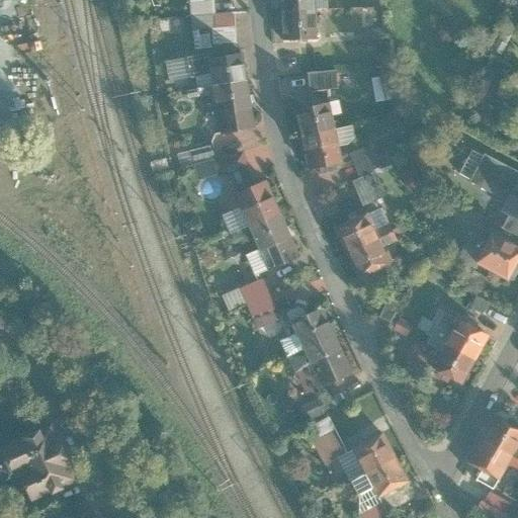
[(211,0),(202,0),(190,1),(190,14),(212,12),(211,0)]
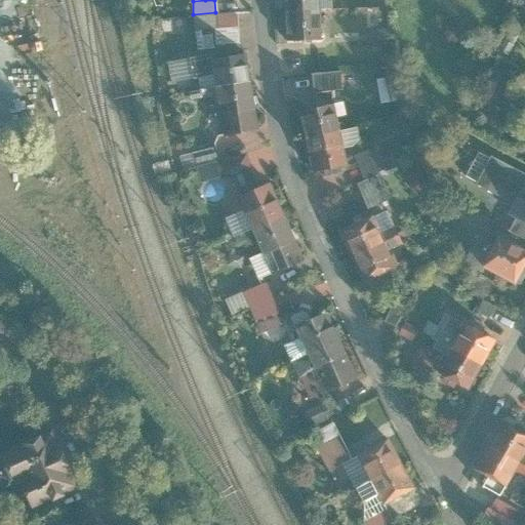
[(284,0),(285,10),(318,9),(317,0),(284,0)]
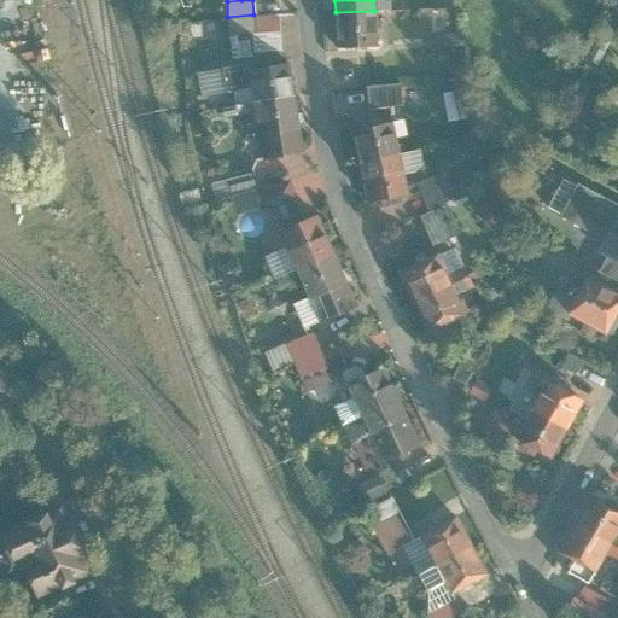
[(336,12),(337,48),(375,47),(374,11),(336,12)]
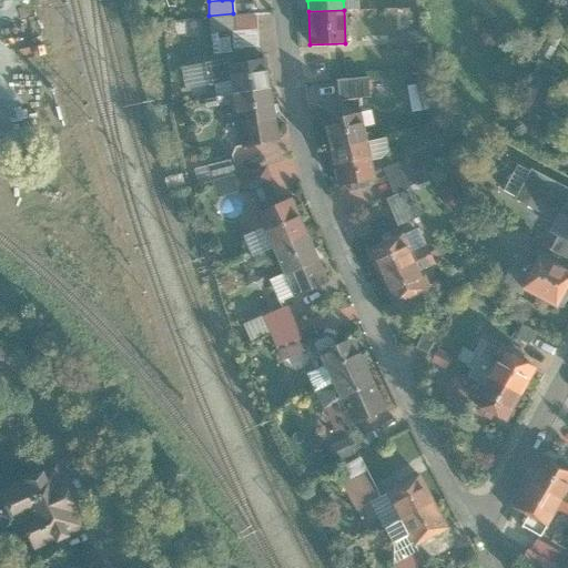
[(233,13),(209,16),(210,31),(216,30),(219,51),(232,50),(231,30),(234,29),(233,13)]
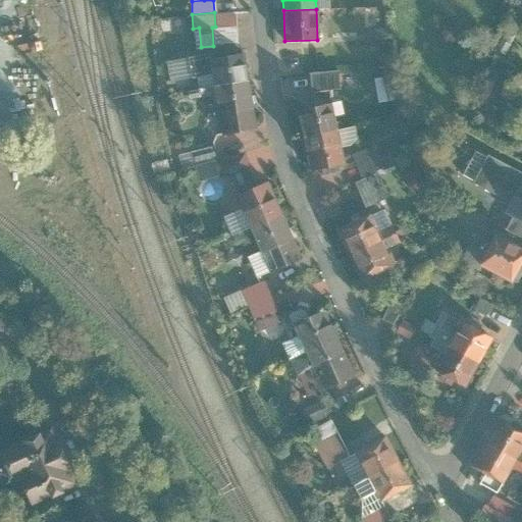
[(386,27),(368,30),(371,45),(389,42),(386,27)]
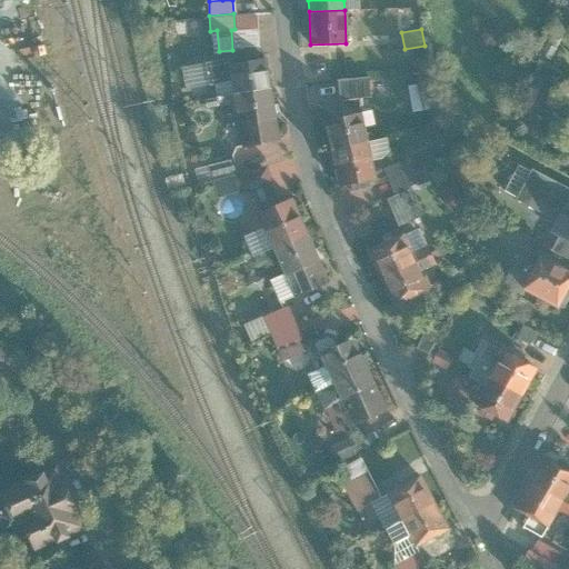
[(209,82),(230,79),(232,93),(270,87),(266,58),(228,65),(227,57),(206,60),(209,82)]
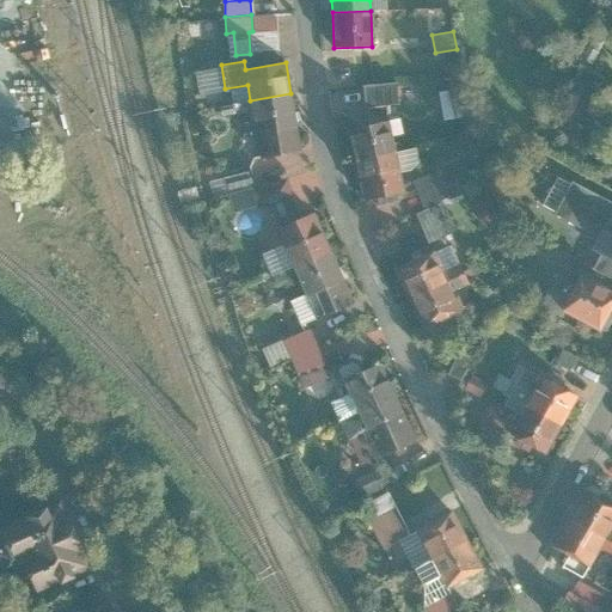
[(396,81),(363,85),(366,106),(398,103),(396,81)]
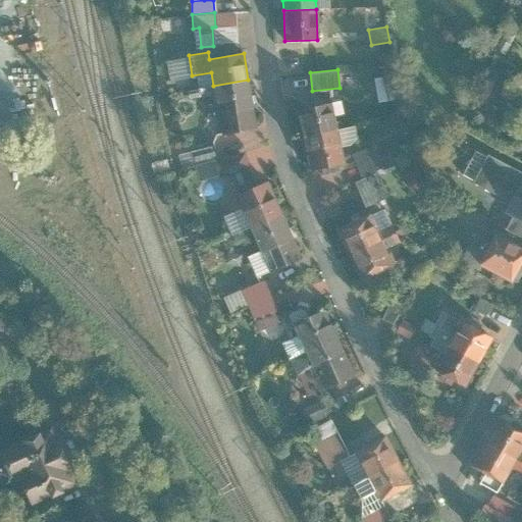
[(394,74),(374,79),(378,101),(399,98),(394,74)]
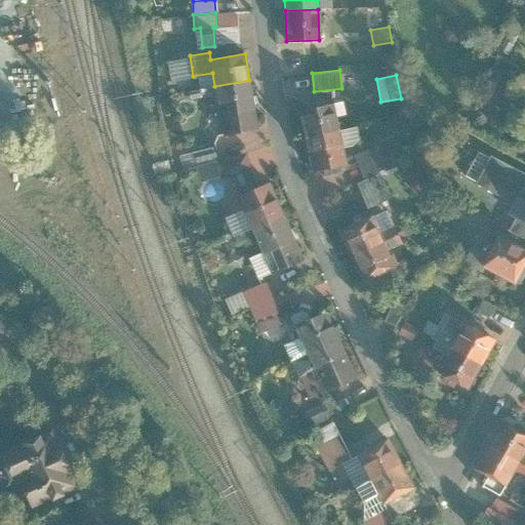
[(249,80),(214,86),(223,135),(257,129),(249,80)]
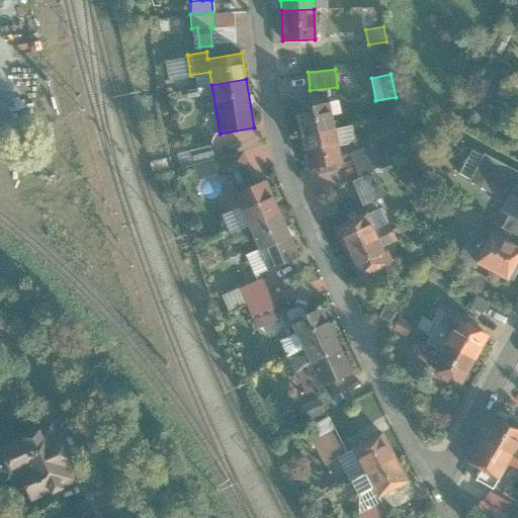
[(293,107),(301,138),(334,130),(327,99),(293,107)]
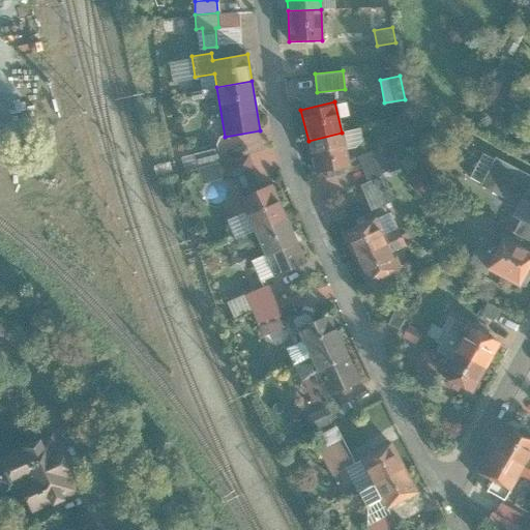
[(308,141),(316,173),(349,166),(342,133),(308,141)]
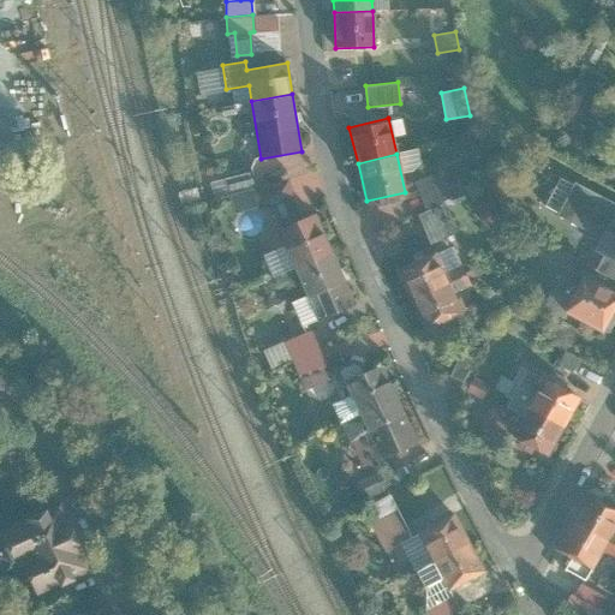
[(442,169),(415,180),(427,208),(453,196),(442,169)]
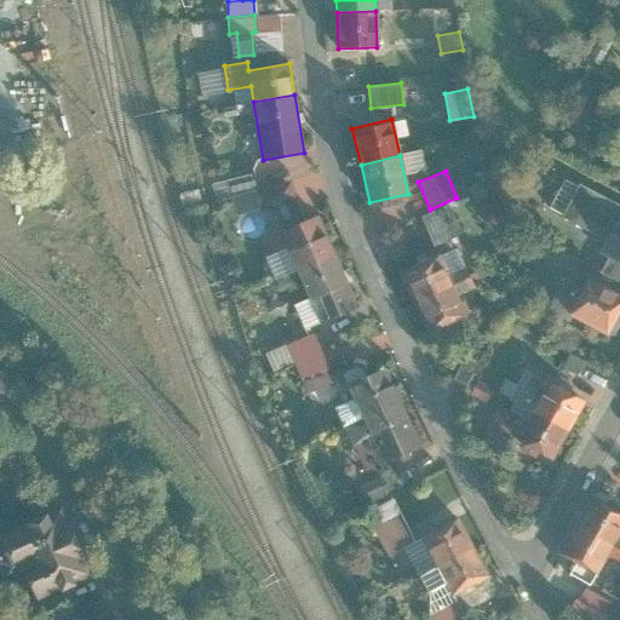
[(253,172),(227,179),(230,194),(258,187),(253,172)]
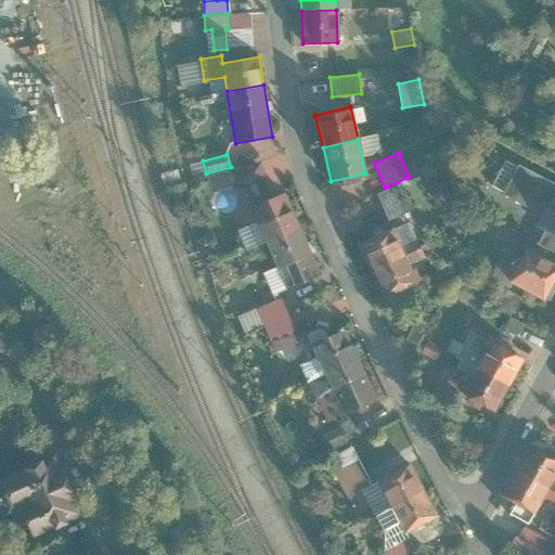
[(259,162),(229,170),(234,188),(265,180),(259,162)]
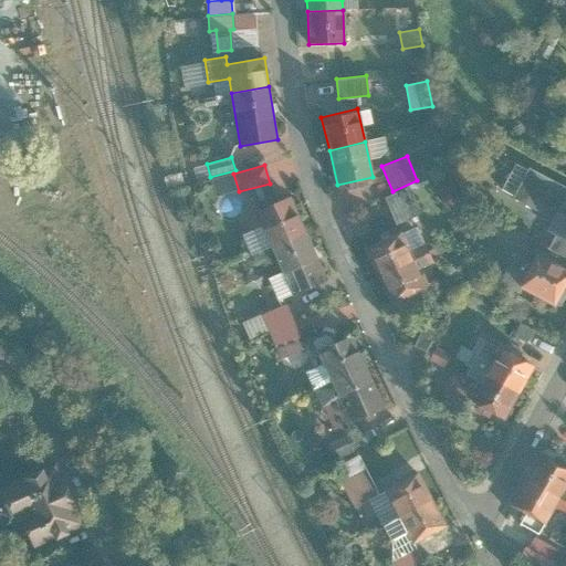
[(557,233),(565,238),(565,186),(528,168),(514,196),(553,217),(546,229),(557,233)]
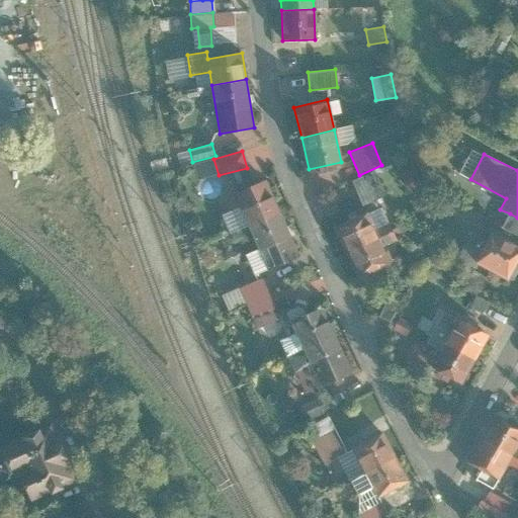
[(413,185),(428,170),(417,160),(402,175),(413,185)]
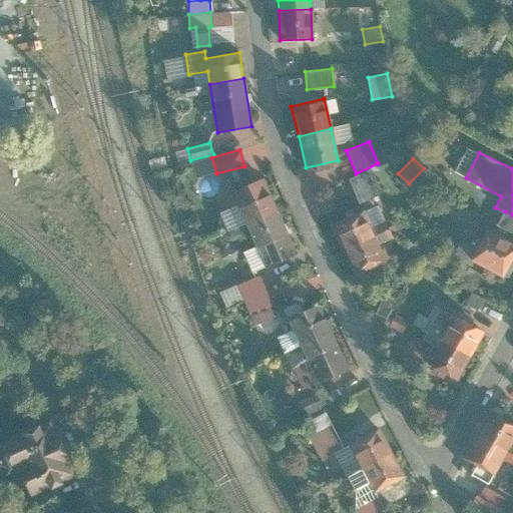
[(371,169),(350,178),(361,203),(382,193),(371,169)]
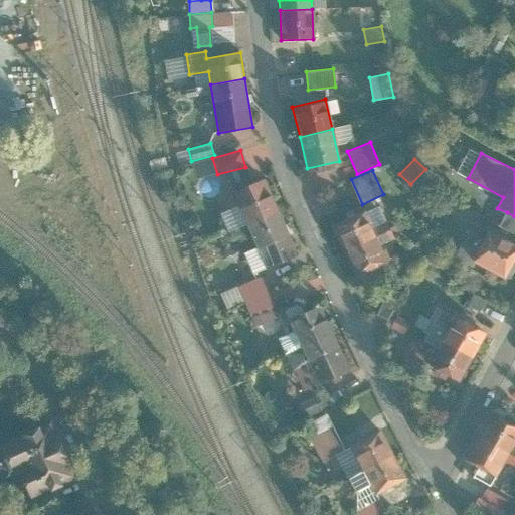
[(232,191),(247,224),(279,211),(265,177),(232,191)]
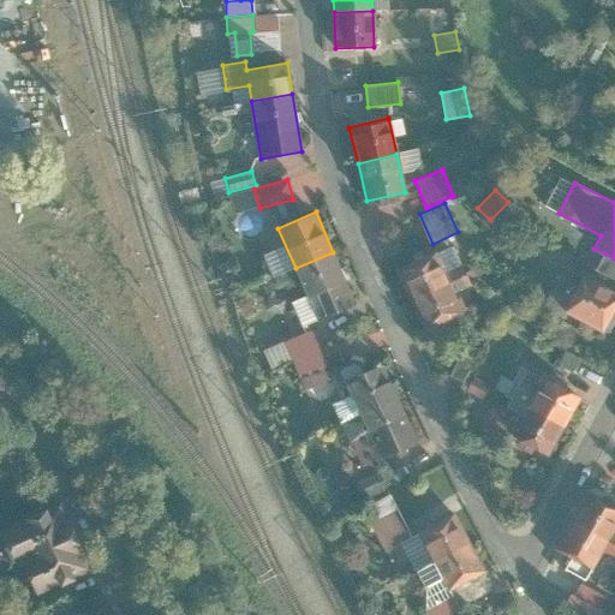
[(395,268),(410,298),(465,273),(461,264),(445,272),(435,250),(395,268)]
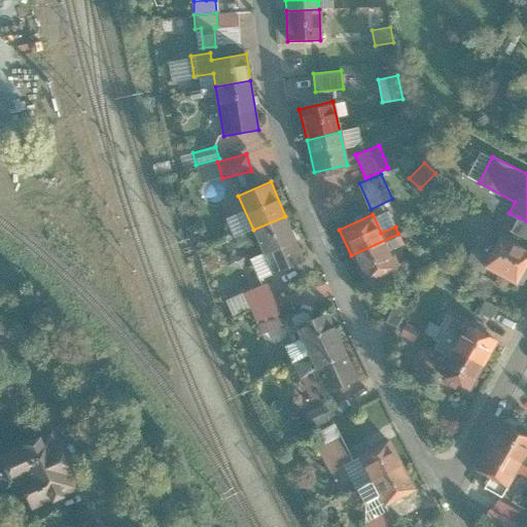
[(285,216),(253,230),(272,274),(305,260),(285,216)]
